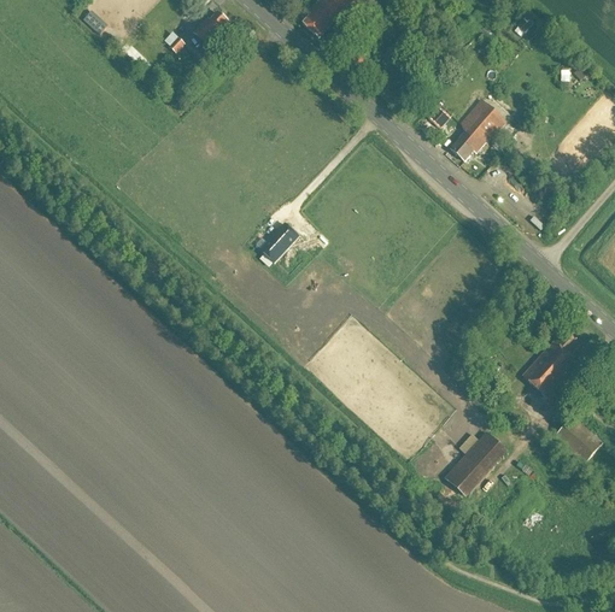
[(309,13),(300,22),(316,36),(334,17),(339,21),(358,0),(316,0),(306,11),(309,13)]
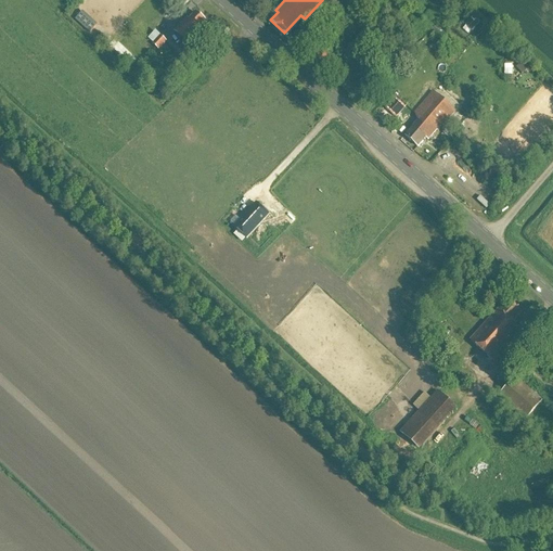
[(91,29),(98,22),(82,8),(76,16),(91,29)]
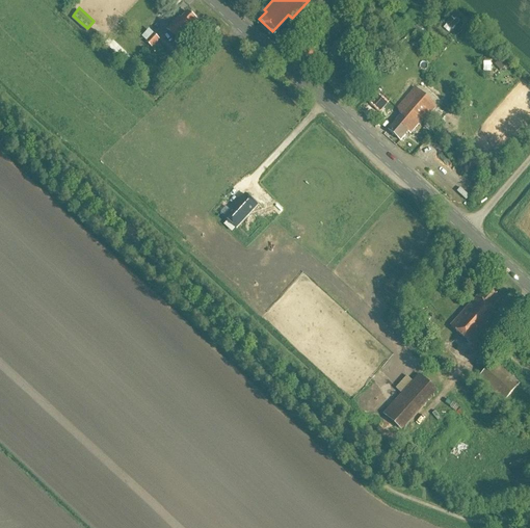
[(177,15),(165,27),(179,40),(190,27),(188,25),(194,18),(185,9),(179,17),(177,15)]
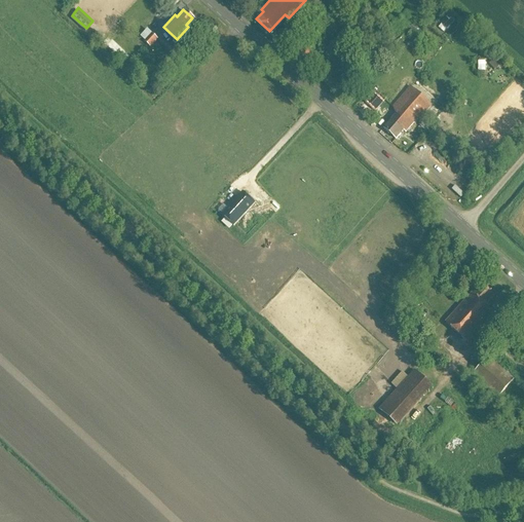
[(149,44),(157,35),(152,31),(144,40),(149,44)]
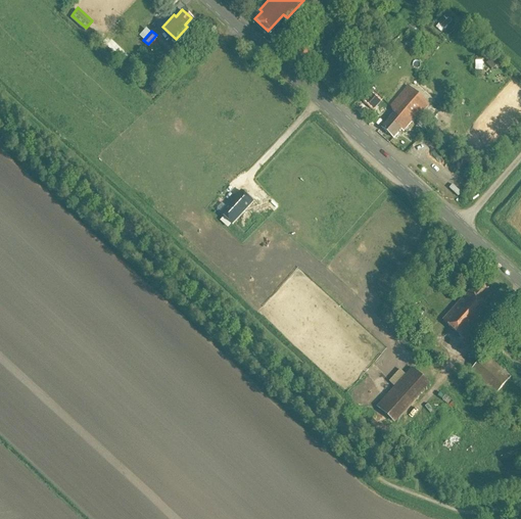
[(291,47),(301,56),(308,49),(297,40),(291,47)]
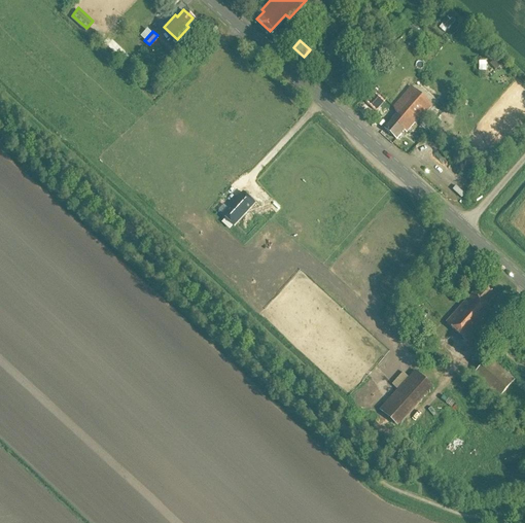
[(177,59),(183,51),(178,47),(172,55),(177,59)]
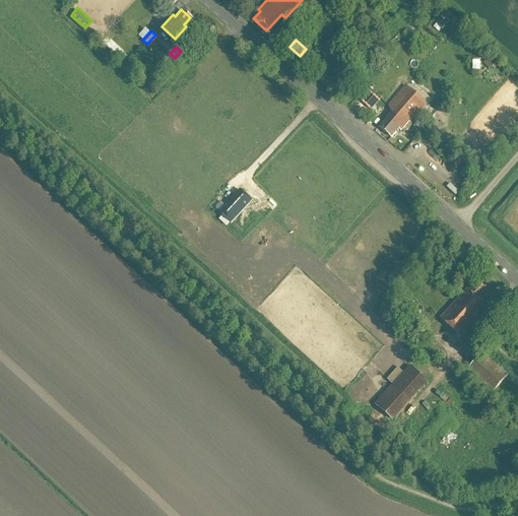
[(390,111),(378,125),(389,135),(390,135),(397,127),(399,128),(399,129),(407,120),(410,116),(411,117),(418,109),(425,103),(422,100),(403,83),(386,104),(390,111)]
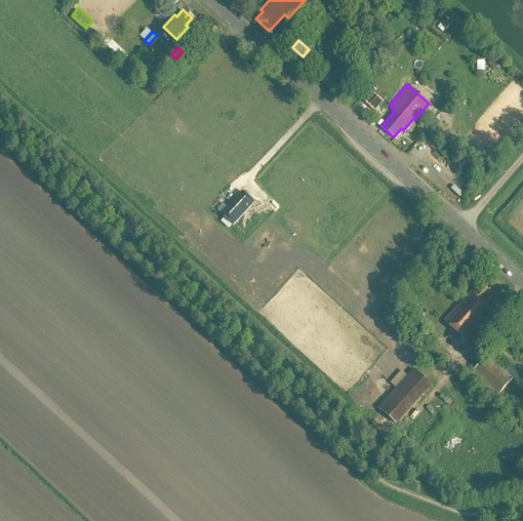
[(253,201),(240,189),(218,212),(232,224),(253,201)]
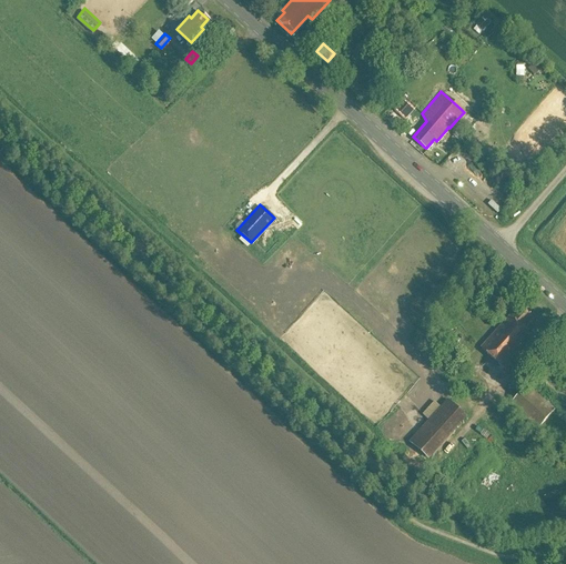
[(468,312),(460,304),(452,312),(461,320),(468,312)]
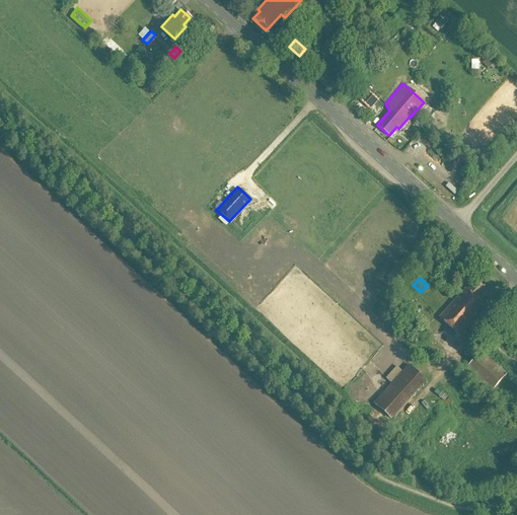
[(461,337),(488,308),(477,299),(486,289),(473,278),(464,288),(463,287),(438,315),(461,337)]
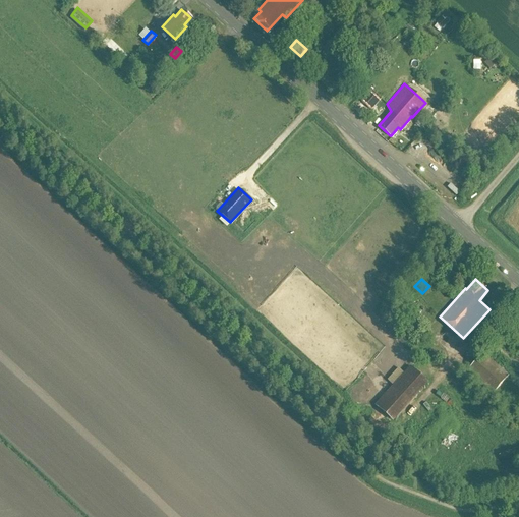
[(491,392),(507,374),(481,352),(465,370),(491,392)]
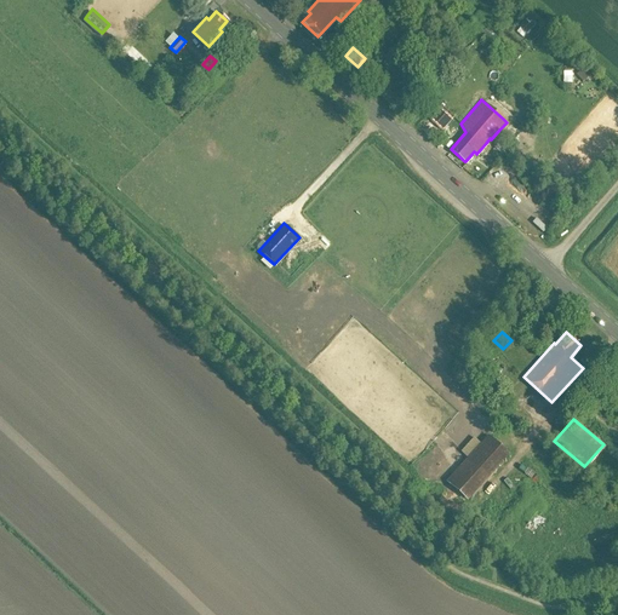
[(462,449),(468,454),(447,478),(471,499),(513,450),(490,431),(482,440),(475,434),(462,449)]
